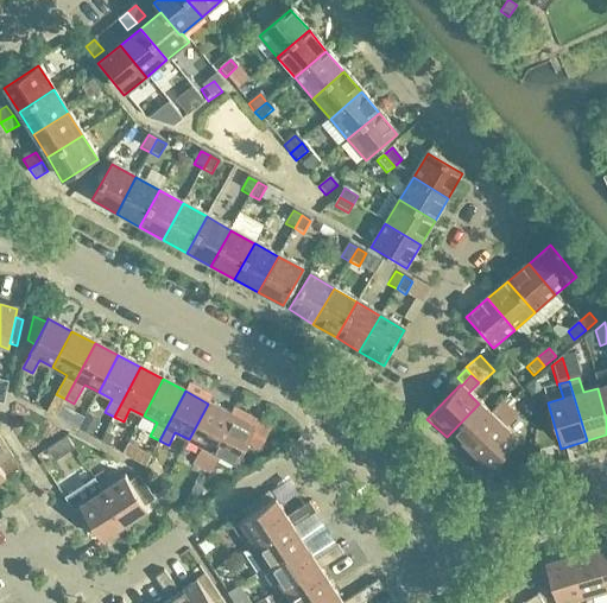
[(204,464),(231,416),(208,404),(189,439),(202,446),(191,467),(201,471),(204,464)]
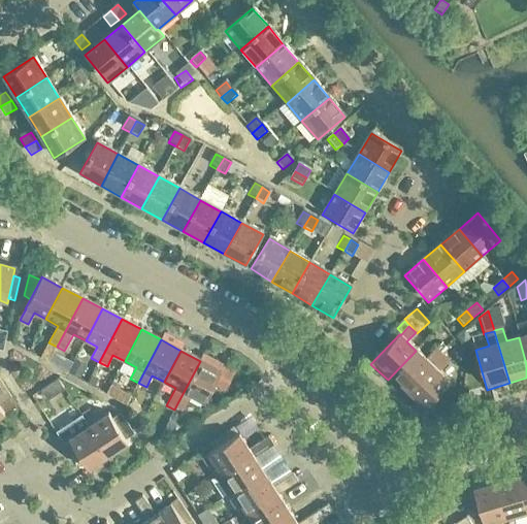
[(403,395),(441,357),(434,351),(426,360),(416,351),(388,380),(403,395)]
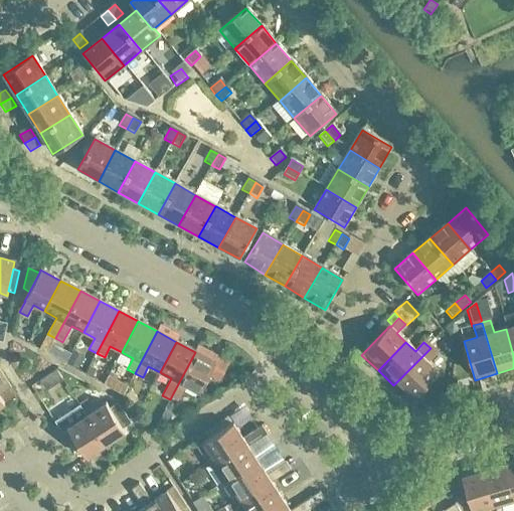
[(199,393),(208,376),(219,382),(228,363),(198,347),(195,352),(173,393),(170,399),(178,403),(187,386),(199,393)]
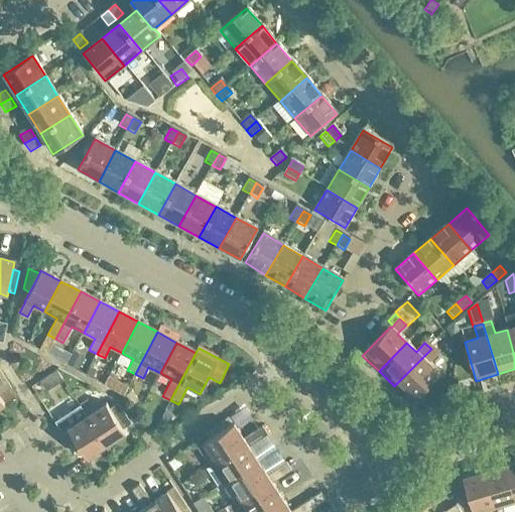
[(411,402),(439,373),(428,364),(437,355),(431,349),(394,386),(411,402)]
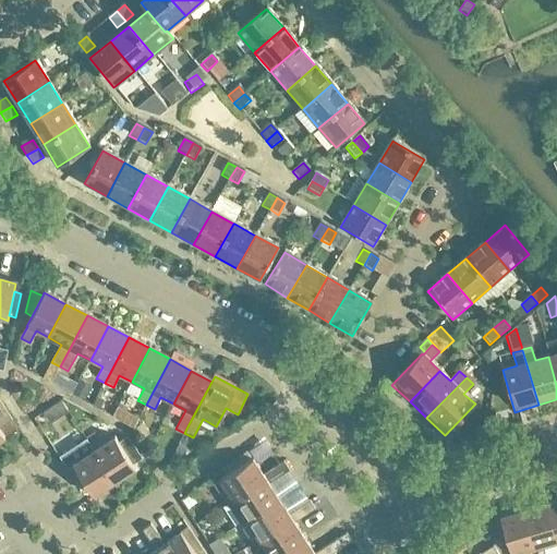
[(77,384),(72,395),(85,401),(91,390),(77,384)]
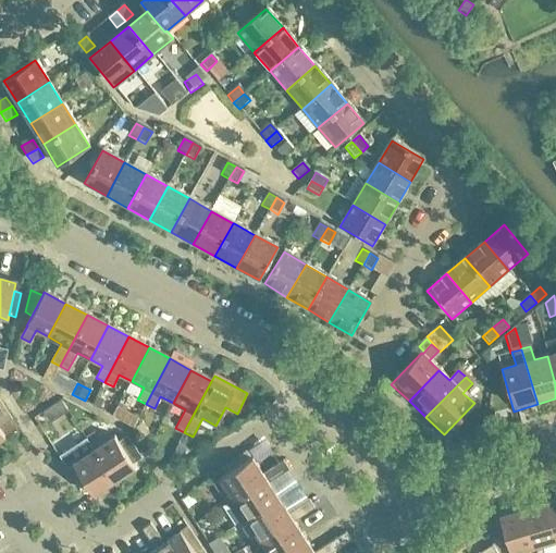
[(96,398),(91,407),(99,412),(103,403),(96,398)]
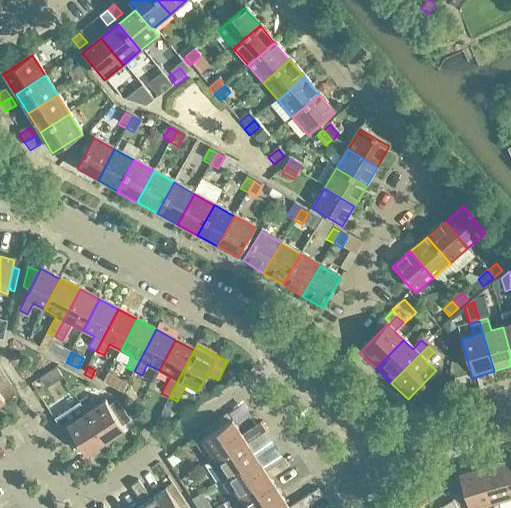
[(55,369),(49,374),(55,384),(62,379),(55,369)]
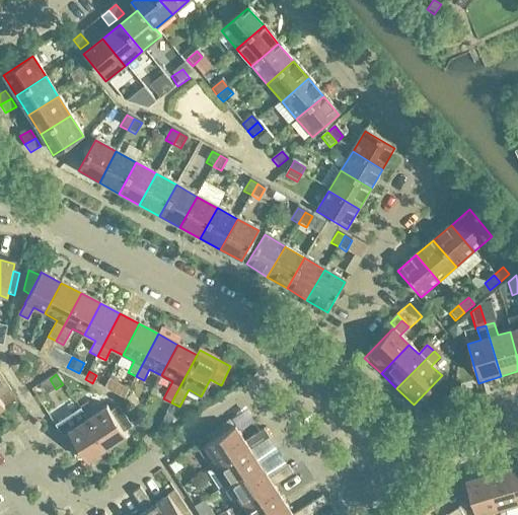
[(108,379),(103,389),(123,399),(128,390),(108,379)]
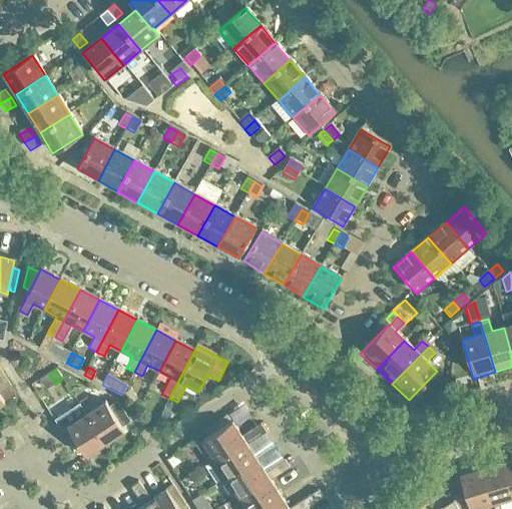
[(0,405),(4,403),(14,396),(3,378),(0,379),(0,405)]
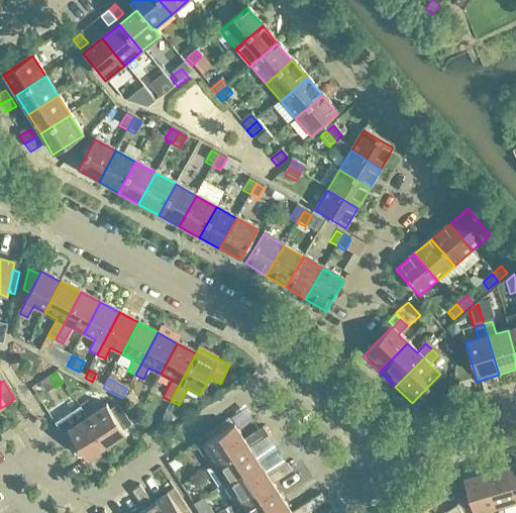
[(109,411),(106,406),(94,413),(87,403),(80,408),(106,447),(125,435),(122,430),(109,411)]
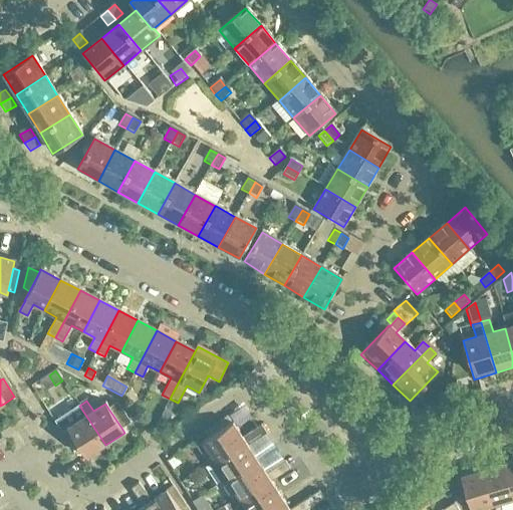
[(130,422),(116,403),(108,409),(121,428),(130,422)]
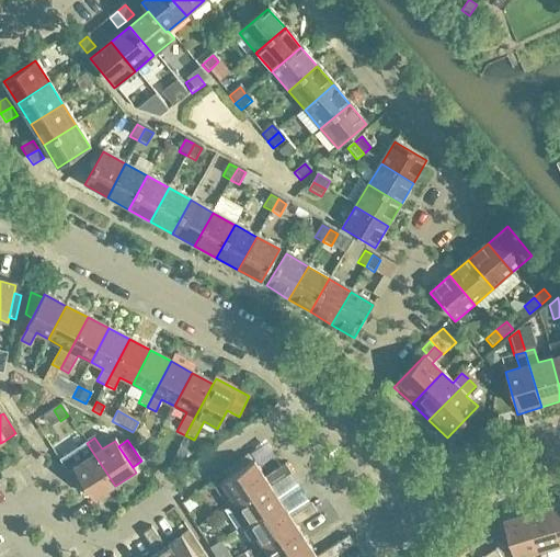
[(115,486),(87,443),(79,447),(86,459),(73,467),(73,468),(94,500),(115,486)]
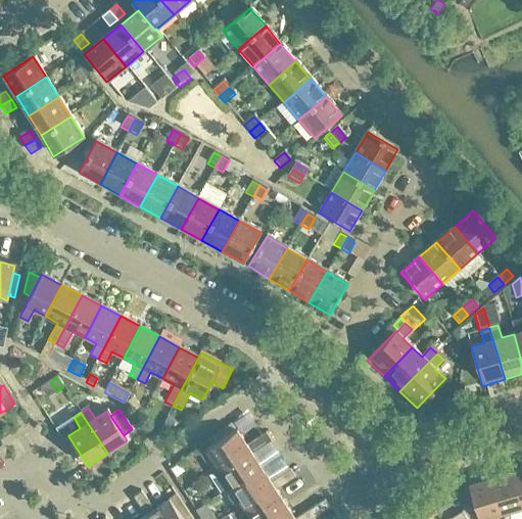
[(54,444),(67,438),(61,426),(48,432),(54,444)]
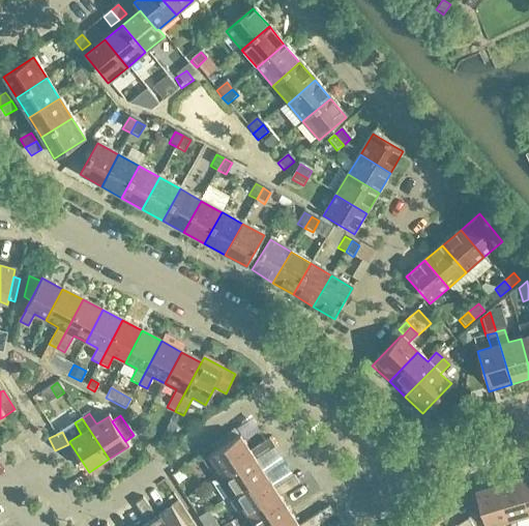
[(253,457),(250,453),(239,437),(203,461),(215,480),(253,457)]
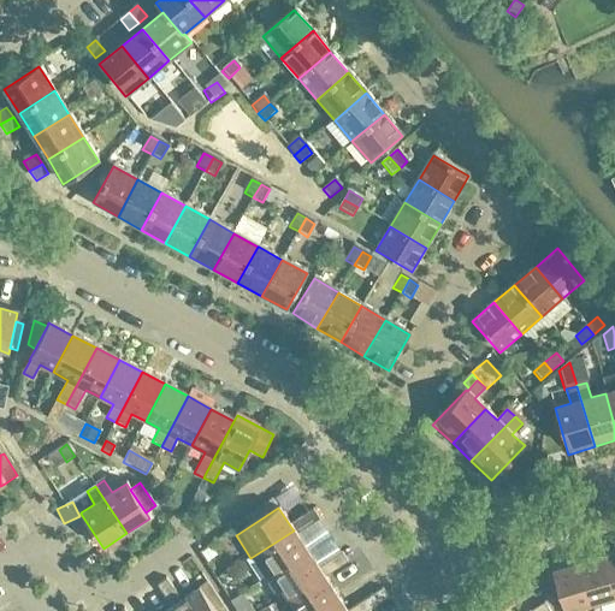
[(308,528),(319,521),(313,511),(301,518),(308,528)]
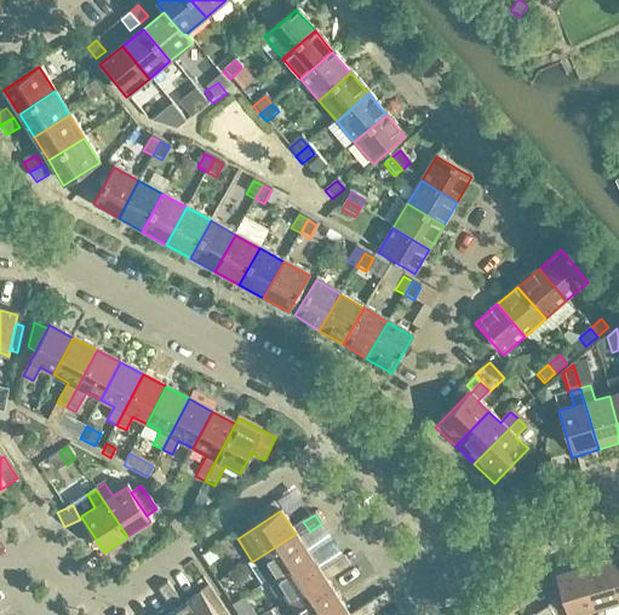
[(310,532),(303,522),(292,529),(296,534),(252,562),(267,584),(309,556),(298,539),(310,532)]
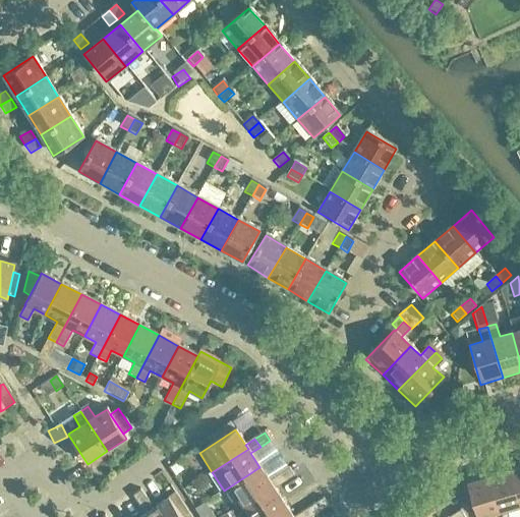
[(272,485),(270,481),(260,467),(224,491),(236,509),(242,505),(272,485)]
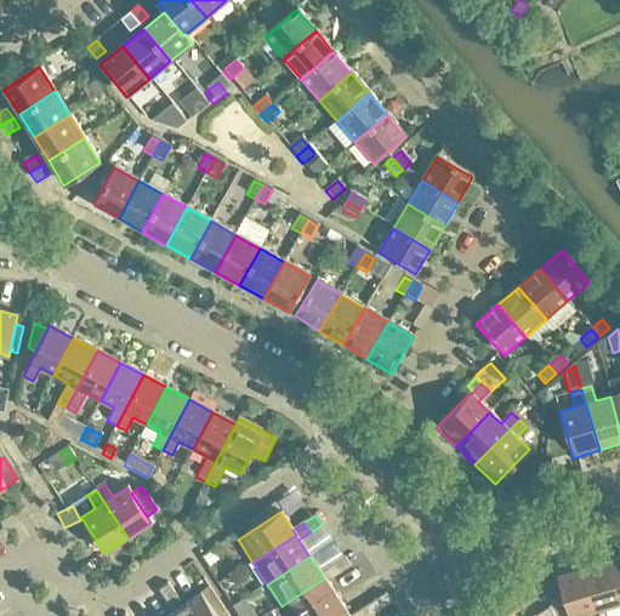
[(619,557),(608,562),(619,602),(619,557)]
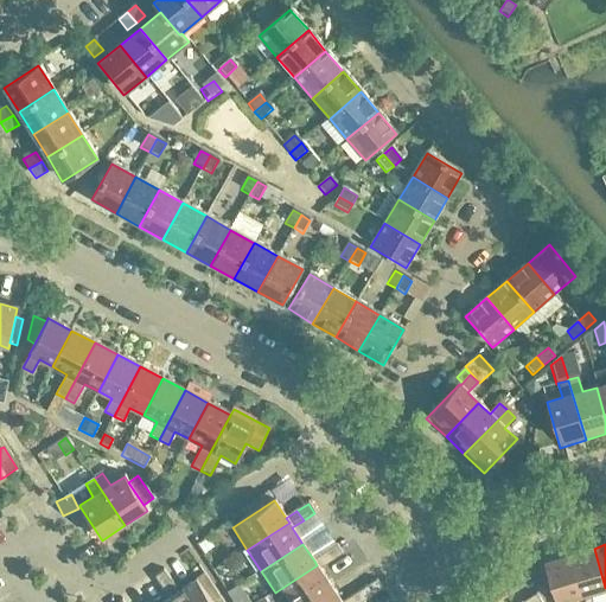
[(343,556),(339,551),(336,546),(325,554),(331,563),(343,556)]
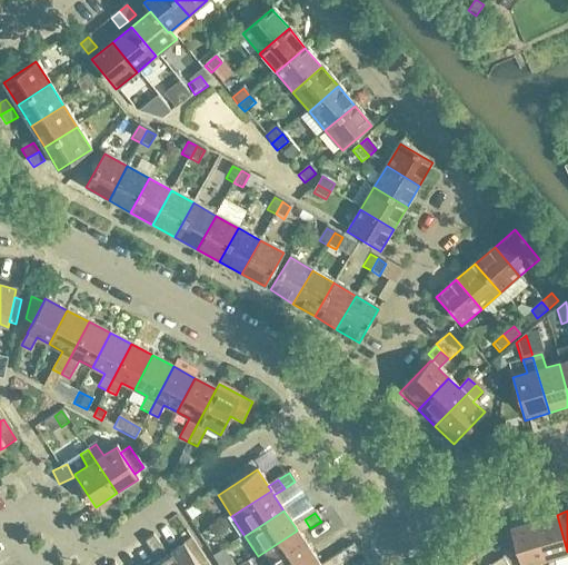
[(567,557),(567,552),(557,515),(534,522),(547,564),(554,564),(554,562),(567,557)]
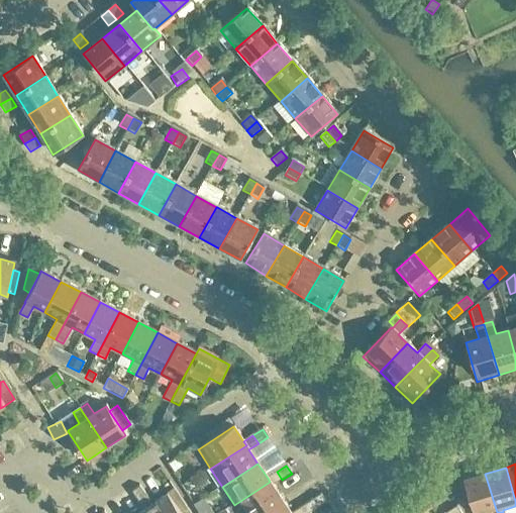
[(273,486),(282,480),(277,472),(268,478),(270,482),(240,501),(247,512),(263,512),(282,500),(273,486)]
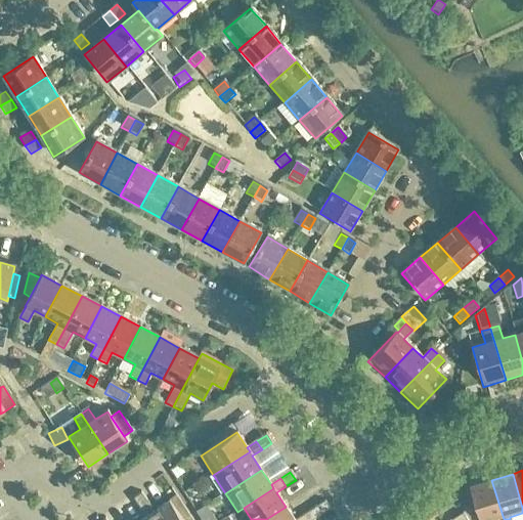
[(504,519),(491,480),(469,486),(479,519),(504,519)]
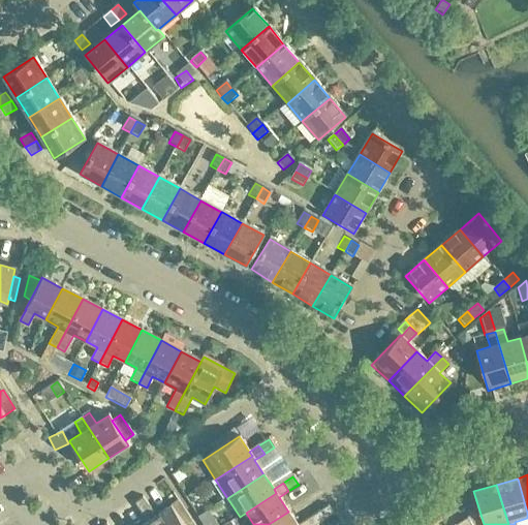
[(461,504),(456,490),(446,493),(451,507),(461,504)]
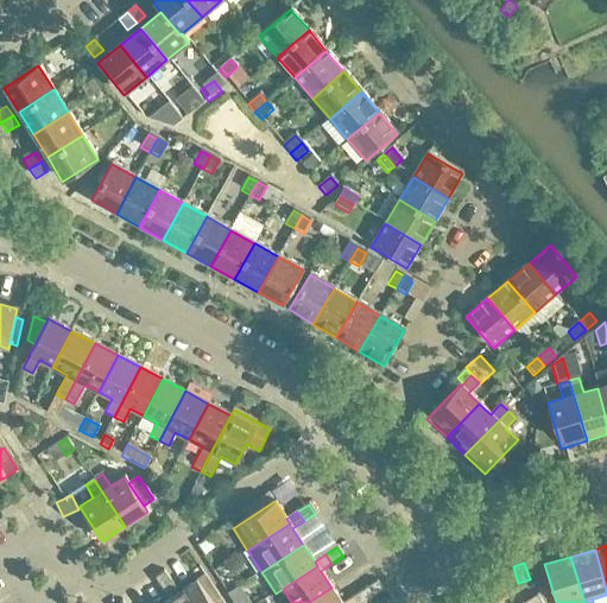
[(171,583),(163,572),(155,579),(162,590),(171,583)]
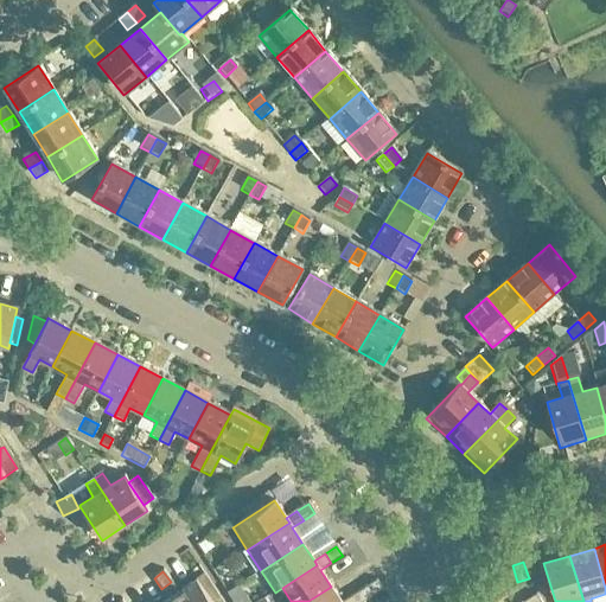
[(203,575),(179,593),(174,596),(178,601),(223,601),(203,575)]
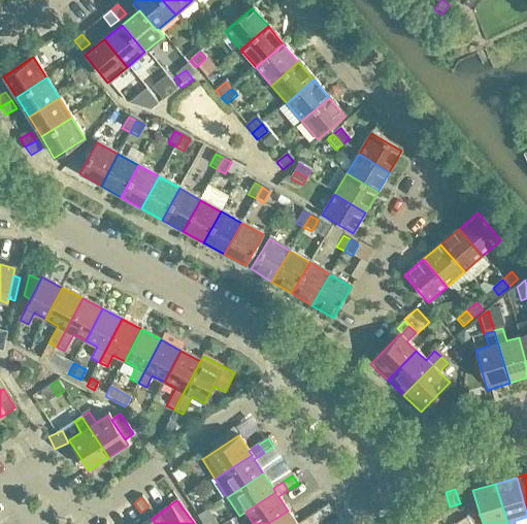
[(155,523),(152,519),(156,516),(149,506),(140,513),(147,522),(145,523),(155,523)]
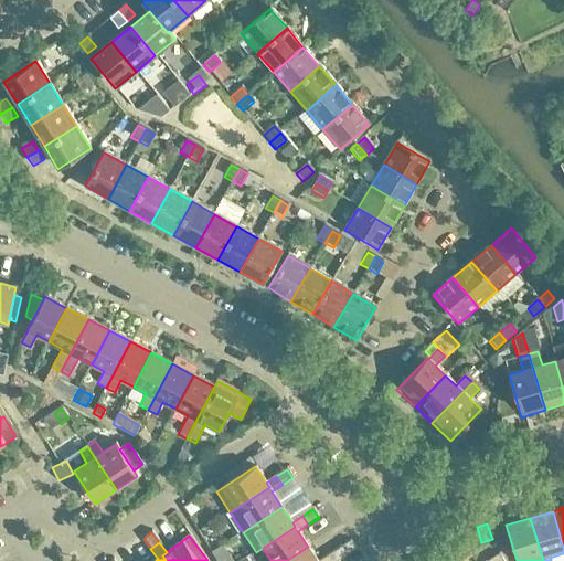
[(342,553),(353,547),(350,542),(329,556),(331,560),(341,560),(344,558),(342,553)]
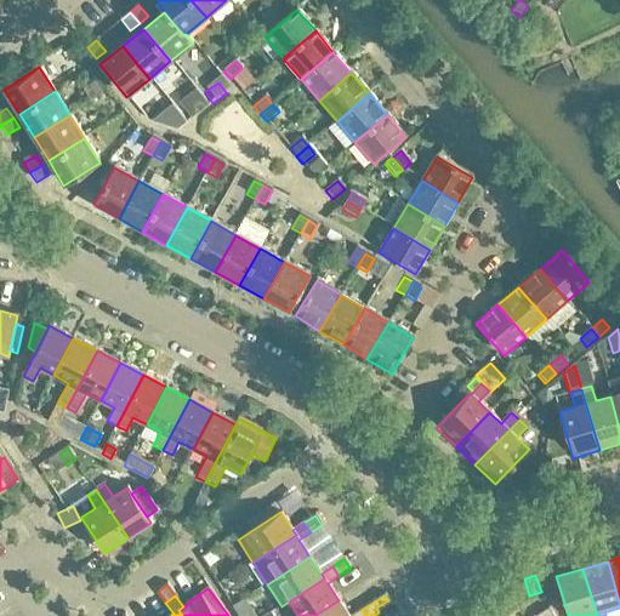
[(348,615),(339,600),(316,615),(348,615)]
